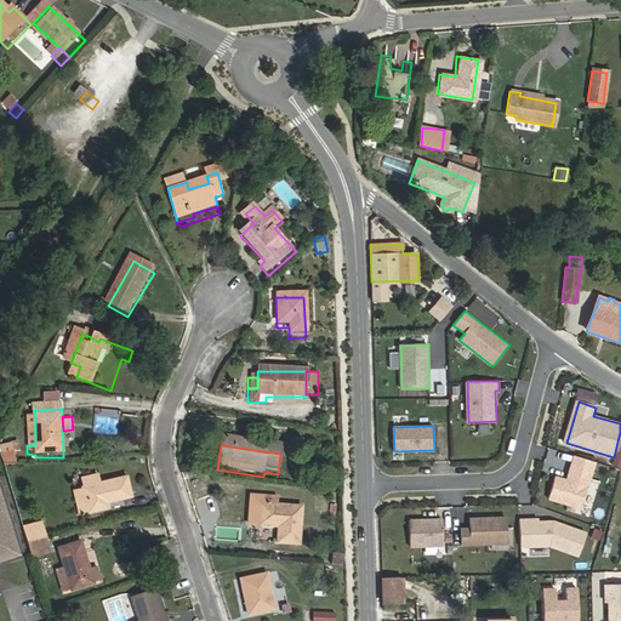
[(1,459),(5,471),(21,469),(13,448),(1,451),(4,459),(1,459)]
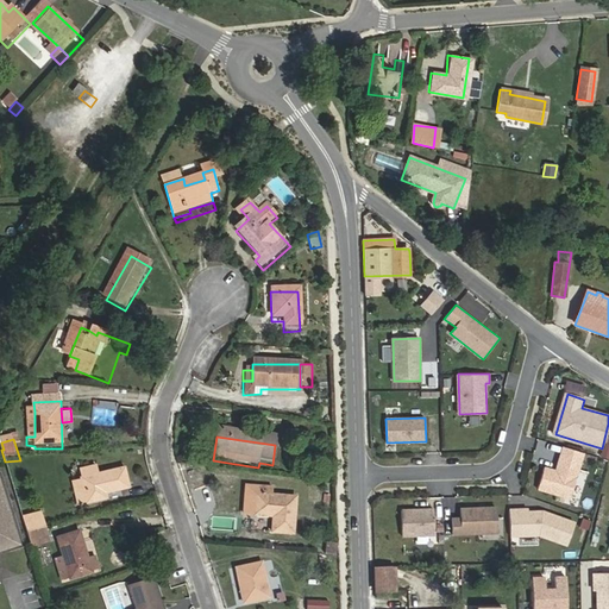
[(570,498),(584,454),(563,449),(557,471),(545,468),(538,489),(570,498)]
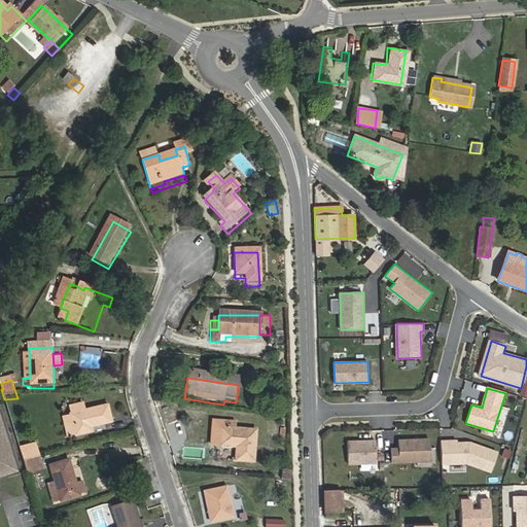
[(83,411),(81,405),(69,407),(70,414),(83,411)]
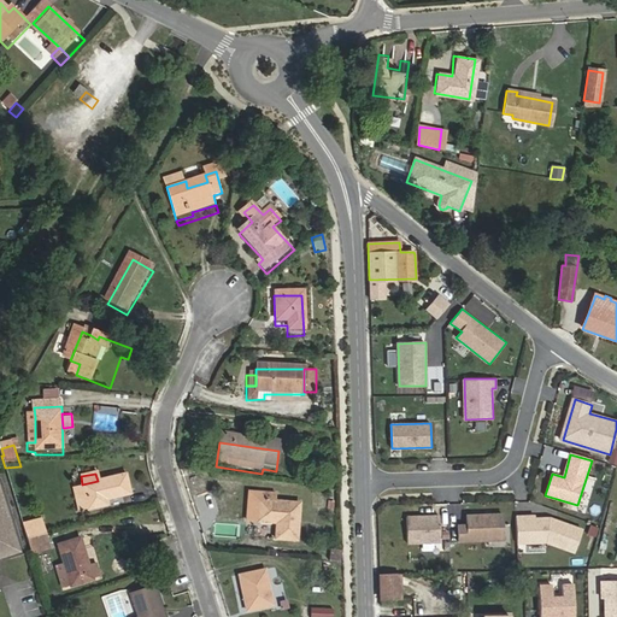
[(127,475),(98,481),(82,485),(89,513),(111,509),(110,499),(131,495),(127,475)]
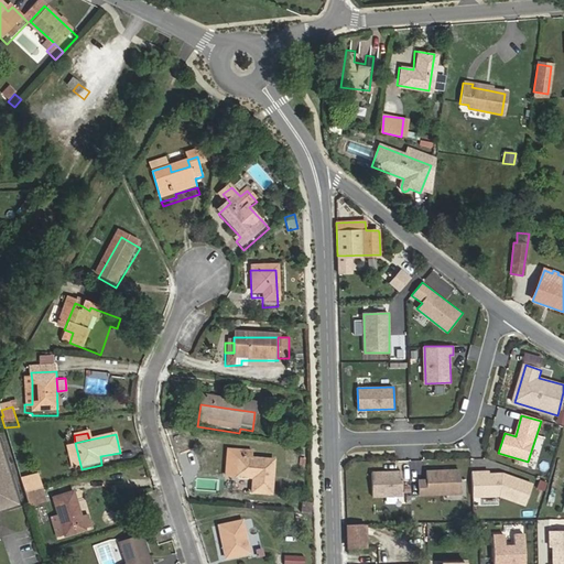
[(82,469),(75,443),(67,445),(74,470),(82,469)]
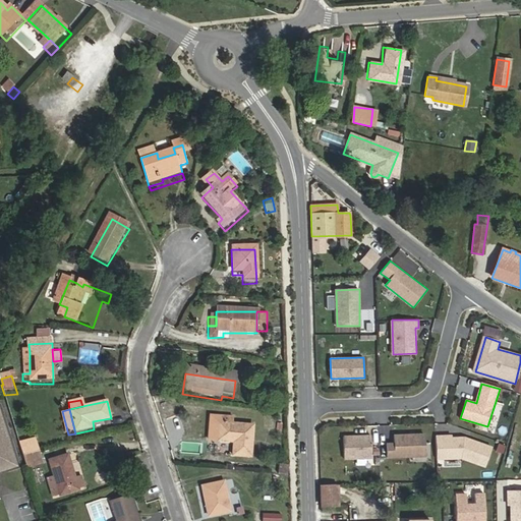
[(211,417),(208,442),(217,443),(220,418),(211,417)]
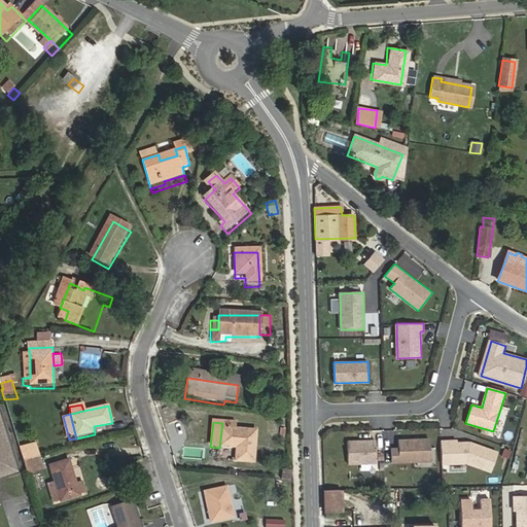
[(0,475),(14,470),(0,423),(0,475)]
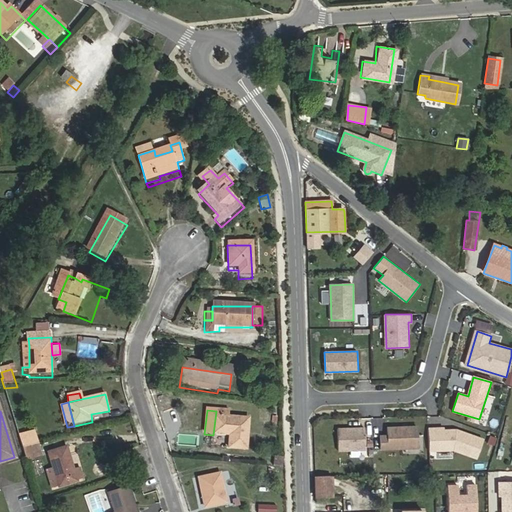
[(213,435),(231,437),(230,451),(246,453),(250,421),(227,419),(228,411),(216,411),(213,435)]
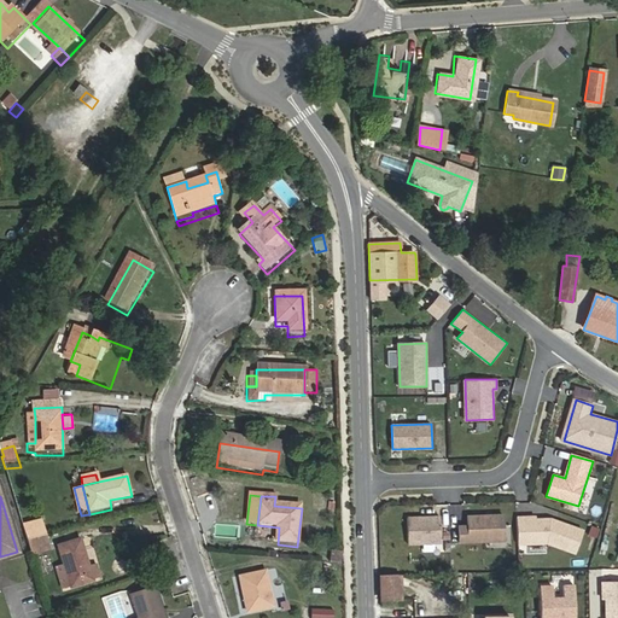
[(505,540),(503,514),(468,516),(468,525),(459,525),(460,542),(505,540)]
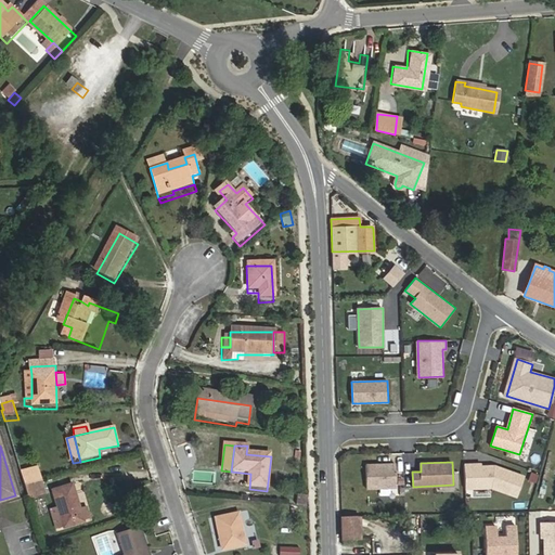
[(399,464),(366,465),(368,491),(400,490),(399,464)]
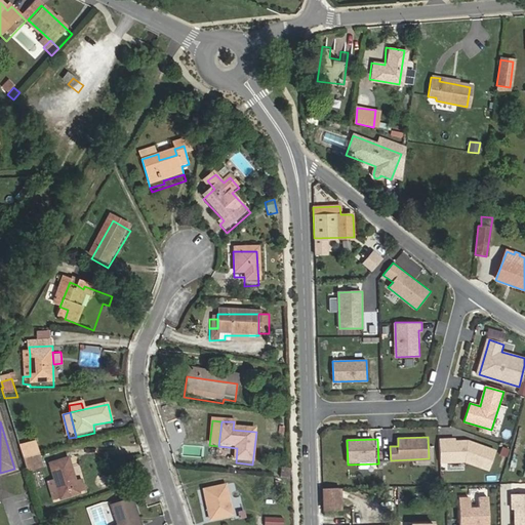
[(488,470),(495,450),(467,441),(455,441),(455,439),(439,439),(440,462),(465,461),(488,470)]
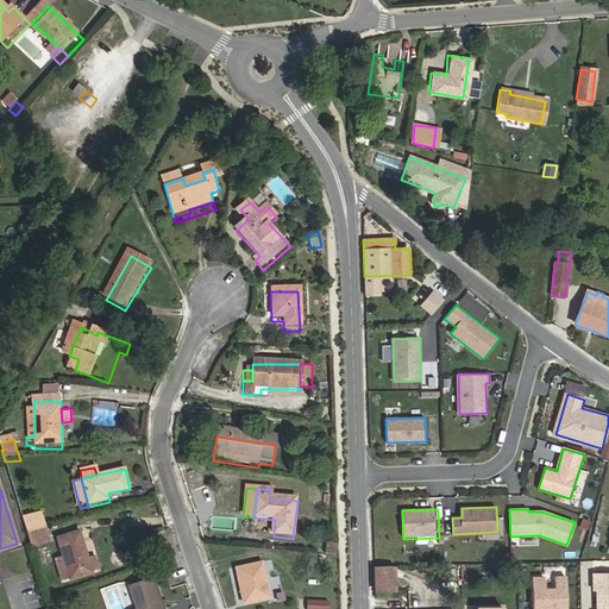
[(42,518),(23,522),(27,535),(44,532),(42,518)]
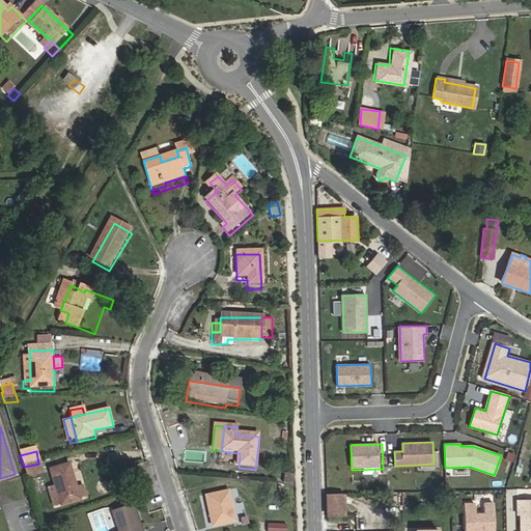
[(24,467),(27,479),(42,475),(38,464),(24,467)]
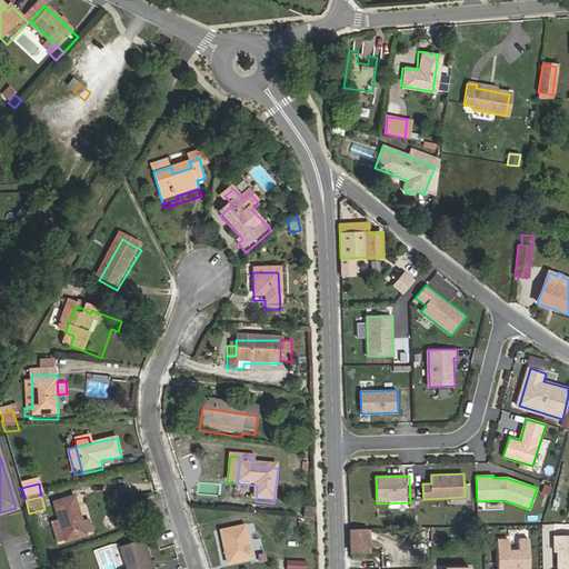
[(73,497),(52,502),(58,521),(63,541),(85,536),(80,521),(73,497)]
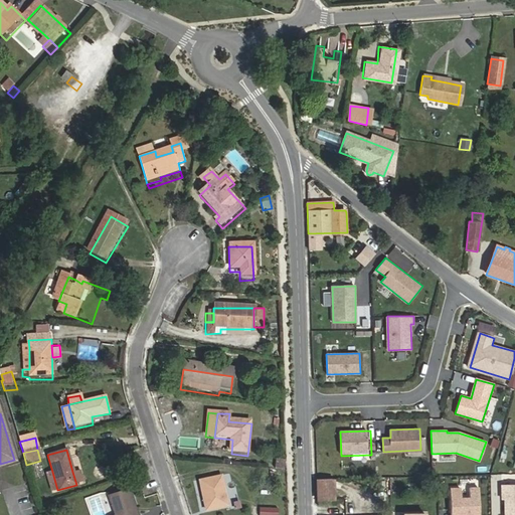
[(277,470),(286,470),(286,462),(278,461),(277,470)]
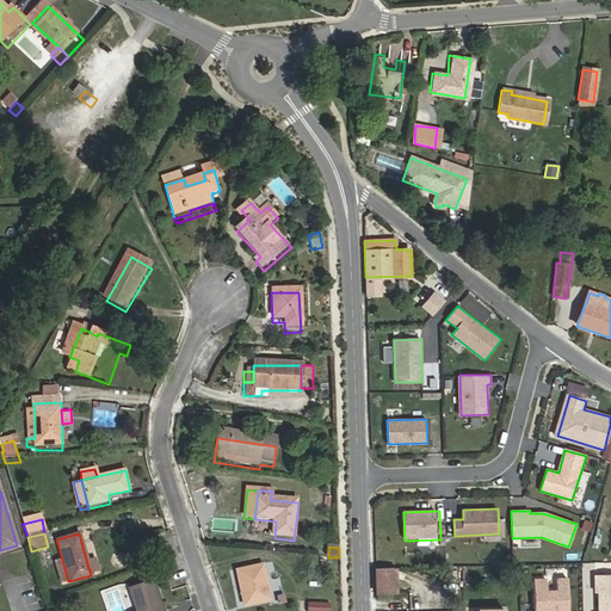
[(91,575),(97,573),(93,559),(86,560),(91,575)]
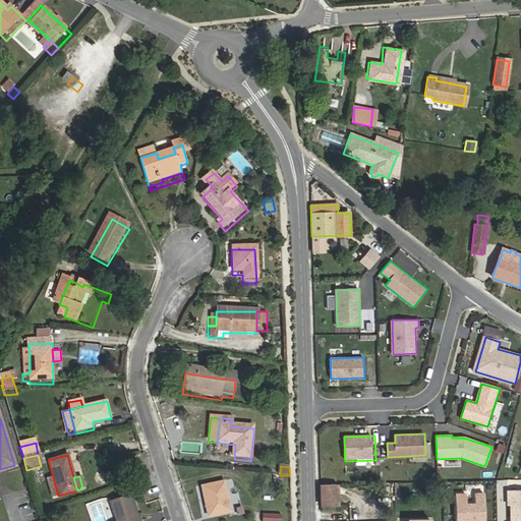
[(45,479),(50,498),(58,496),(53,477),(45,479)]
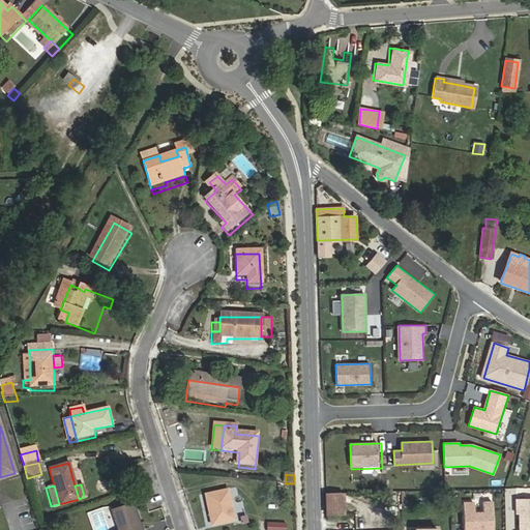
[(324,513),(343,514),(343,492),(324,492),(324,513)]
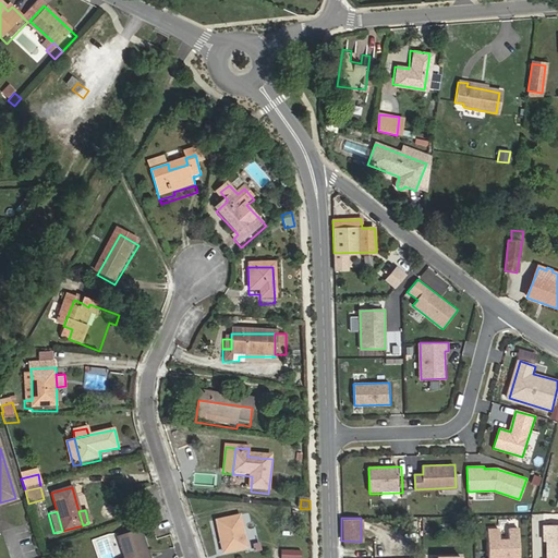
[(240,520),(216,524),(221,557),(246,553),(240,520)]
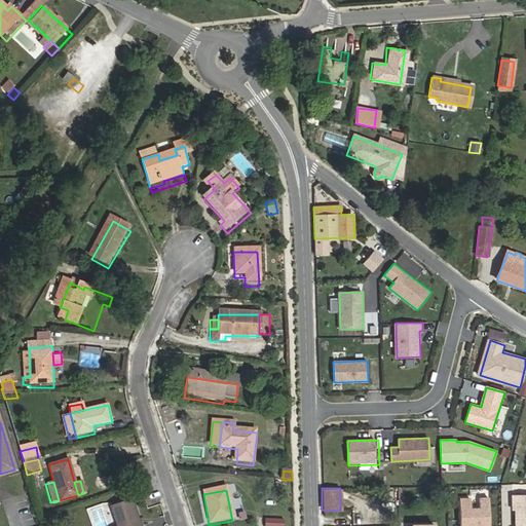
[(525,525),(525,494),(516,495),(513,495),(513,511),(516,511),(516,525),(525,525)]
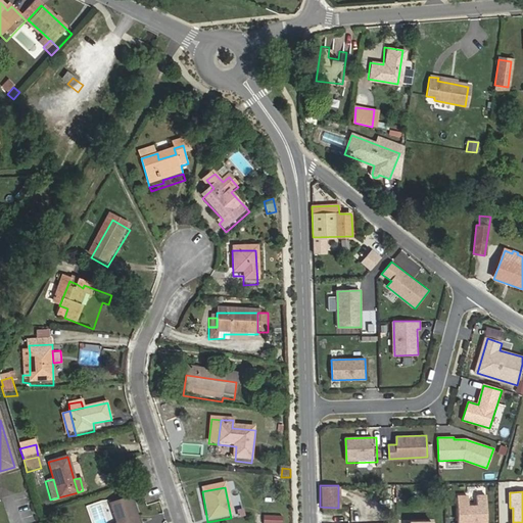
[(478,506),(469,506),(469,496),(460,496),(459,522),(487,522),(487,506),(487,495),(478,495),(478,506)]
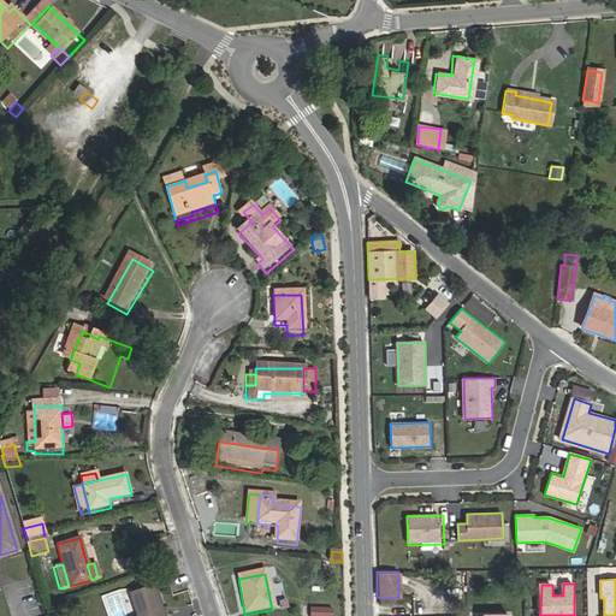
[(161,615),(153,588),(130,596),(136,615),(161,615)]
